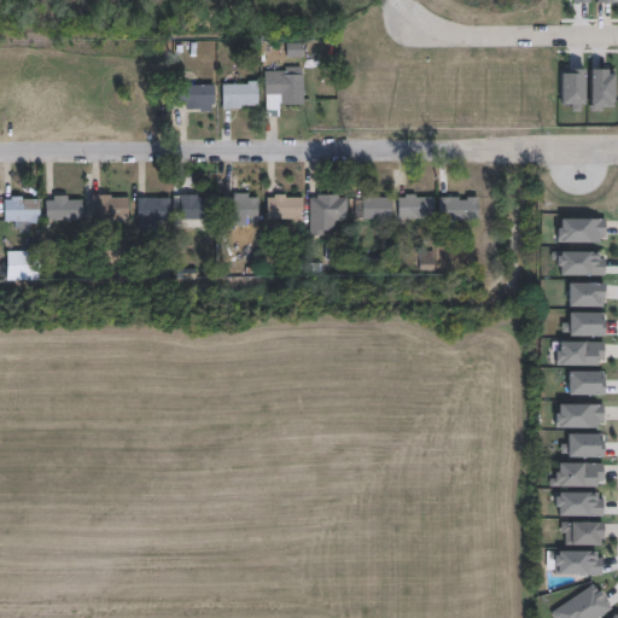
[(299,66),(299,74),(301,74),(301,104),(279,104),(279,94),(262,94),(262,70),(284,70),(284,66),(299,66)]
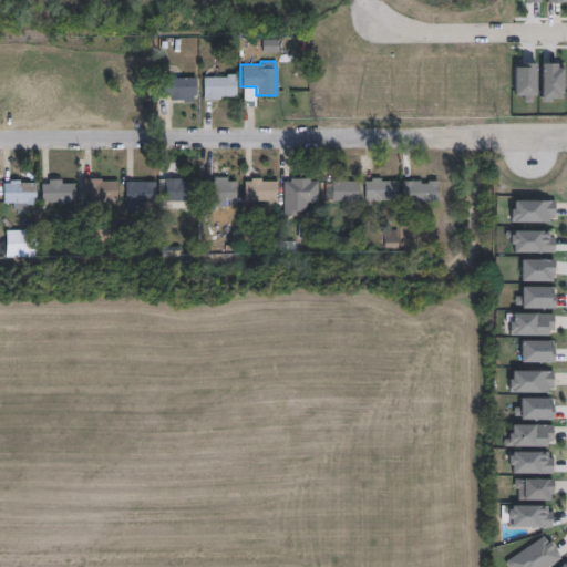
[(219,100),(202,100),(202,76),(225,76),(225,73),(235,73),(235,96),(219,96),(219,100)]
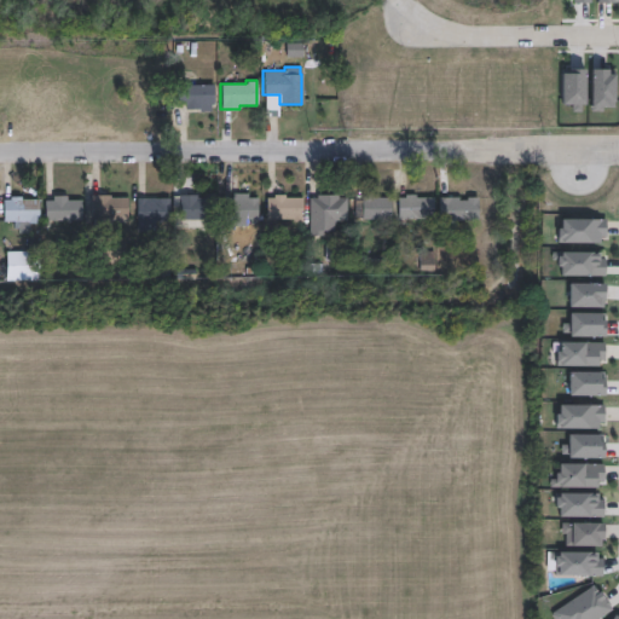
[(212,84),(213,111),(200,111),(200,109),(184,110),(184,104),(175,104),(175,85),(212,84)]
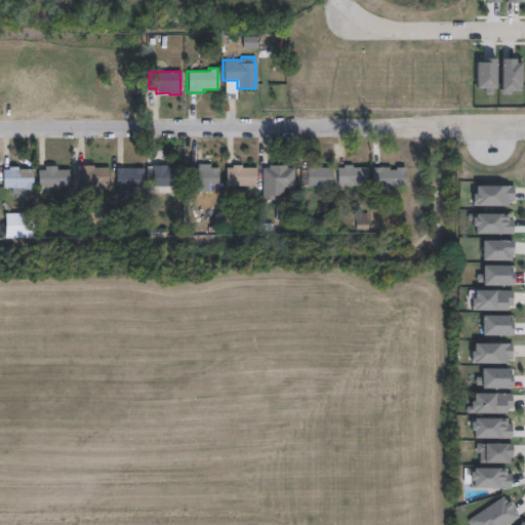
[(315,165),(315,167),(330,167),(329,186),(303,186),(303,170),(306,170),(306,164),(315,165)]
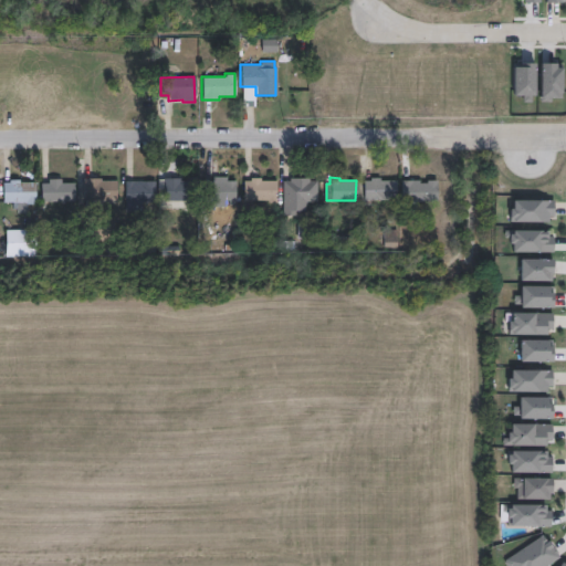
[(98,178),(98,180),(114,180),(114,201),(101,201),(101,212),(84,212),(84,200),(80,200),(80,178),(98,178)]
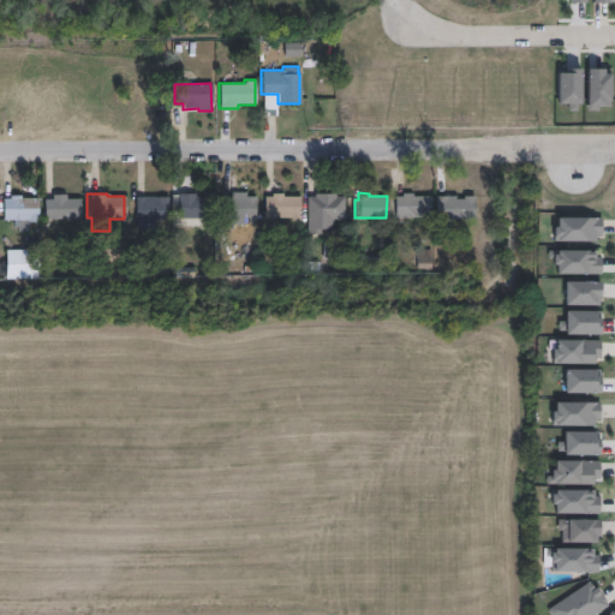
[(193,193),(193,196),(212,197),(212,220),(202,220),(202,218),(179,218),(179,220),(169,220),(169,196),(175,196),(175,193),(193,193)]
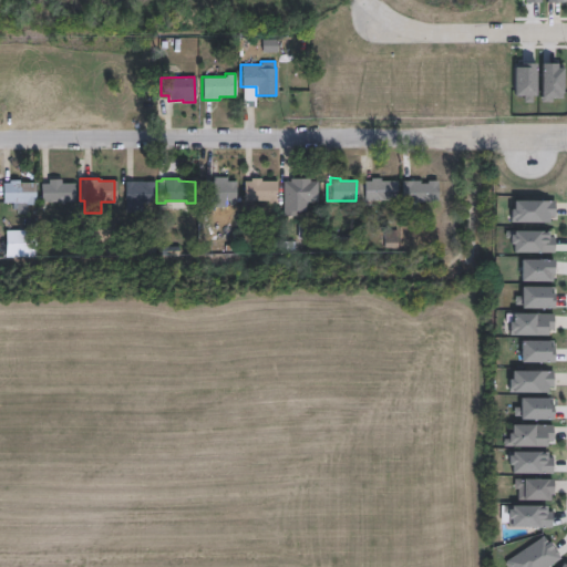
[(259,178),(259,181),(276,181),(276,204),(266,204),(266,202),(241,202),(241,181),(248,181),(248,178),(259,178)]
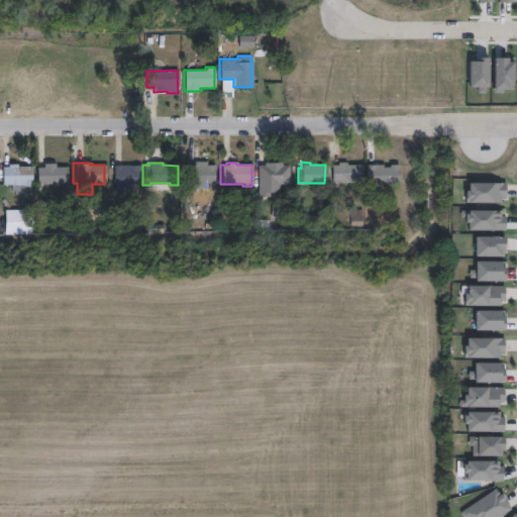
[(362,166),(362,184),(331,183),(331,166),(337,166),(337,163),(346,163),(346,165),(362,166)]
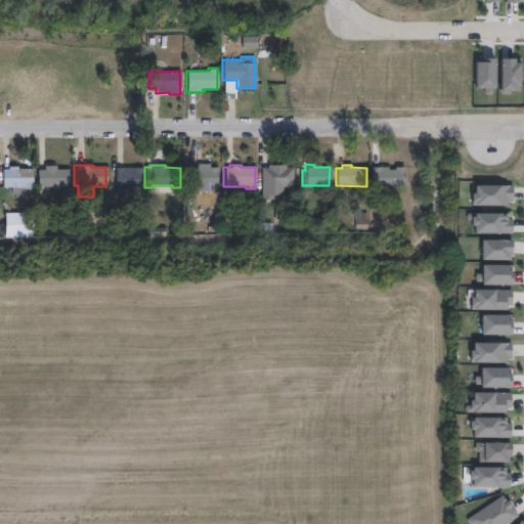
[(16,167),(16,168),(31,169),(31,189),(23,189),(23,187),(1,186),(1,169),(6,169),(6,166),(16,167)]
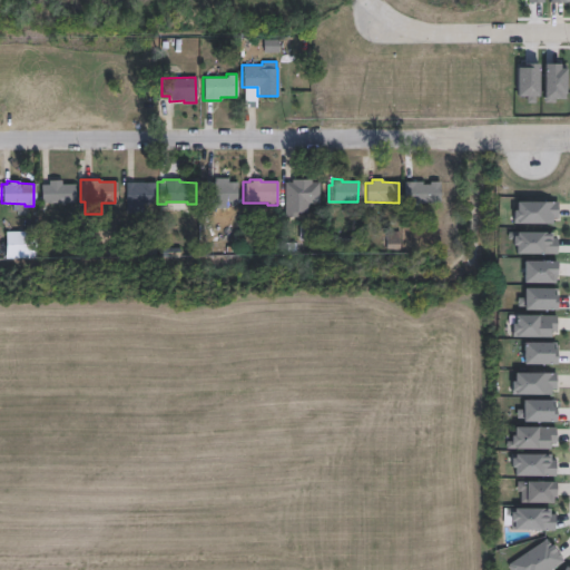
[(59,180),(59,184),(74,184),(74,203),(38,202),(39,184),(46,184),(46,180),(59,180)]
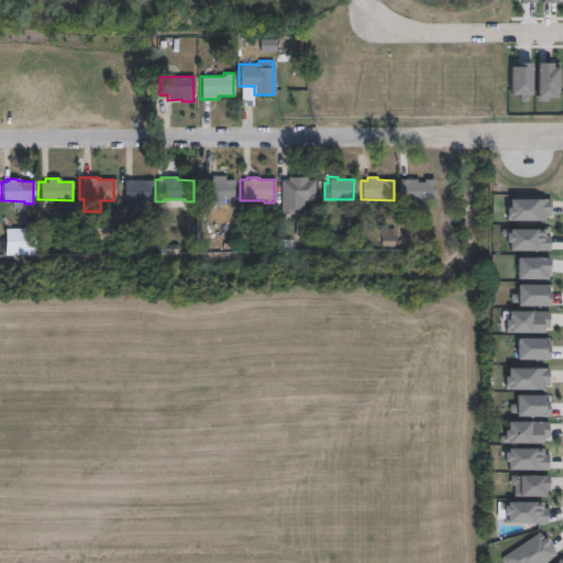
[(233,199),(201,199),(201,179),(233,179),(233,199)]
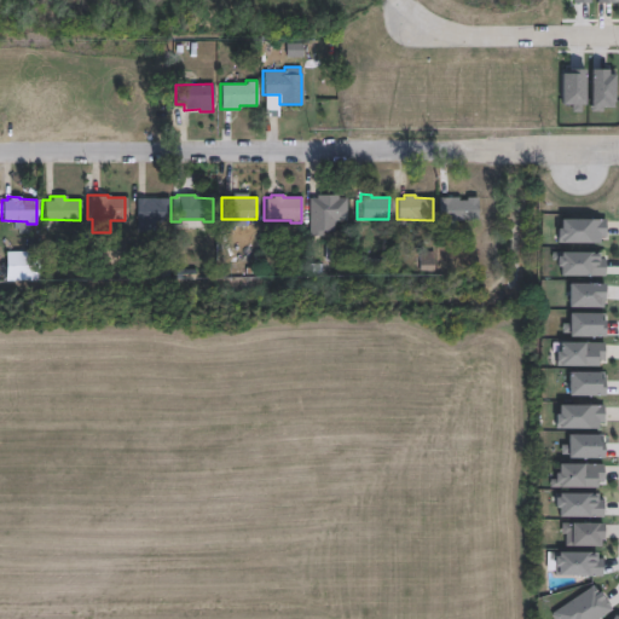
[(323,235),(307,235),(307,197),(345,197),(345,220),(333,220),(333,230),(323,230),(323,235)]
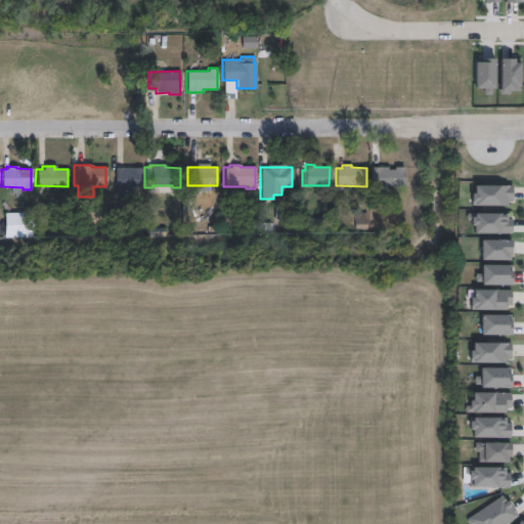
[(403,167),(403,186),(383,186),(383,191),(376,191),(376,186),(370,186),(370,167),(387,167),(387,170),(394,170),(394,167),(403,167)]
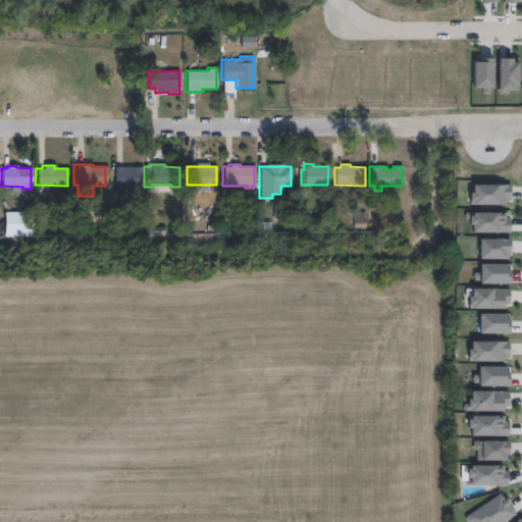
[(142,167),(142,187),(124,187),(124,194),(116,194),(116,187),(112,187),(112,167),(142,167)]
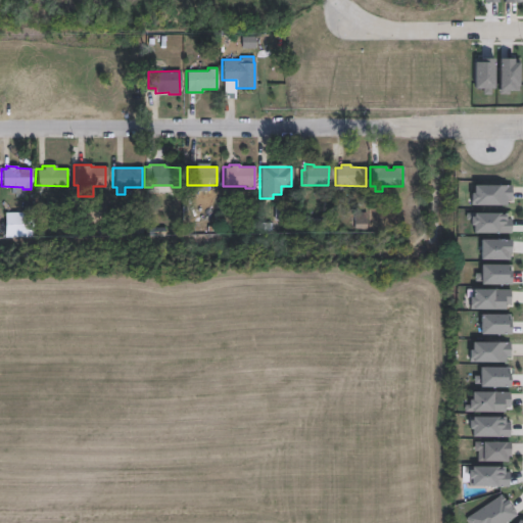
[(366,230),(353,231),(353,212),(366,211),(366,230)]
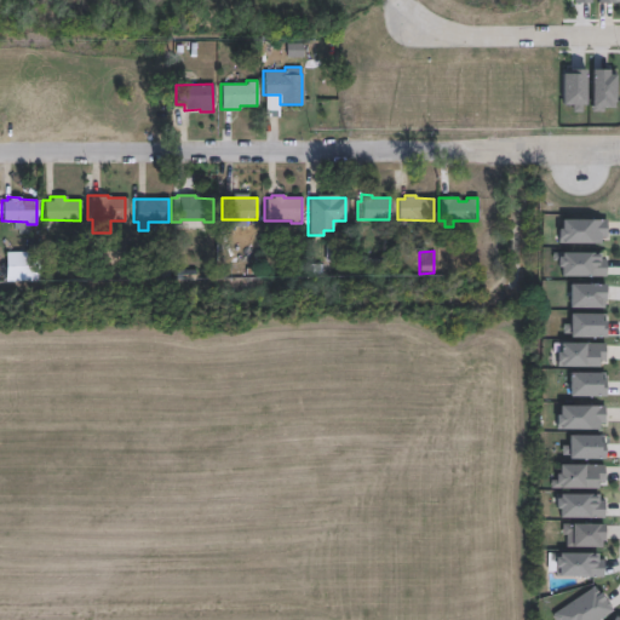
[(607,276),(607,253),(557,253),(557,276),(607,276)]
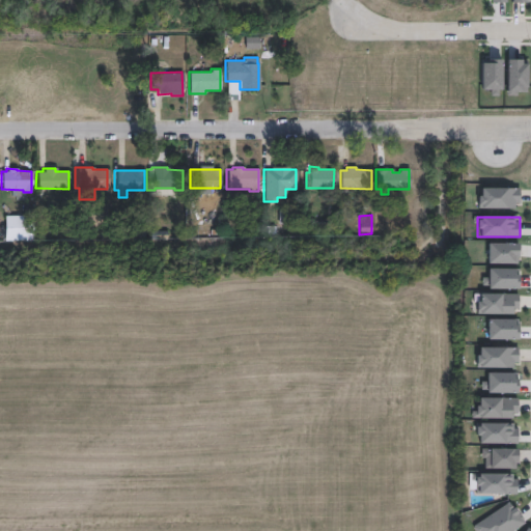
[(487,269),(487,288),(520,288),(520,269),(487,269)]
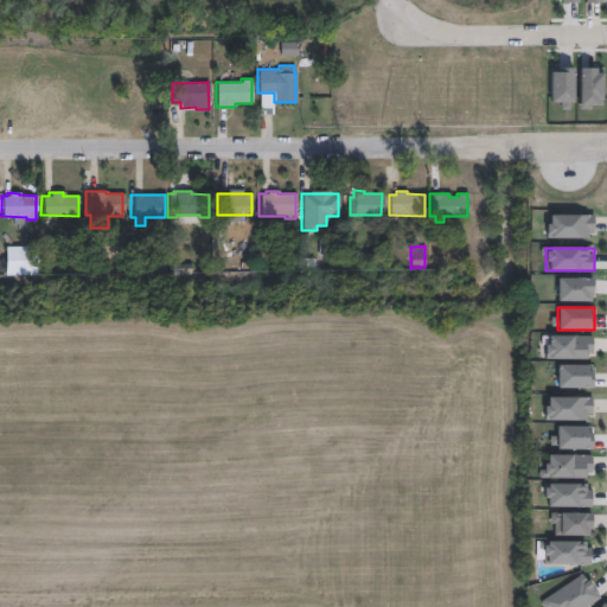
[(592,448),(592,426),(555,426),(555,448),(592,448)]
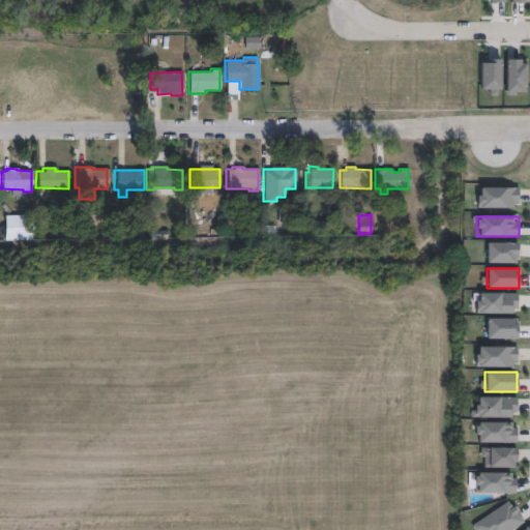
[(517,417),(517,396),(477,396),(477,406),(472,406),(472,417),(517,417)]
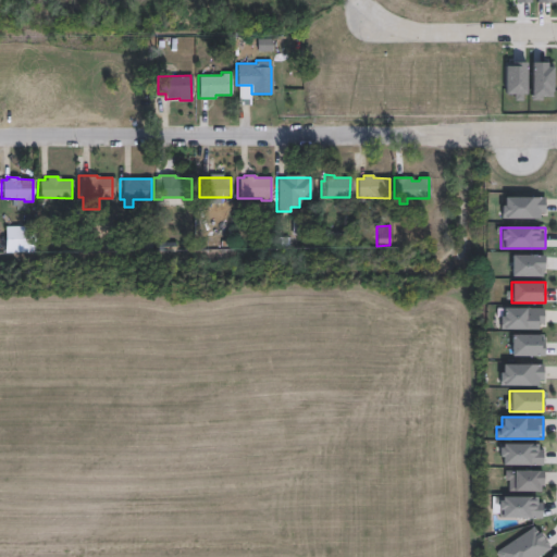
[(539,470),(539,492),(506,491),(506,480),(503,480),(503,469),(539,470)]
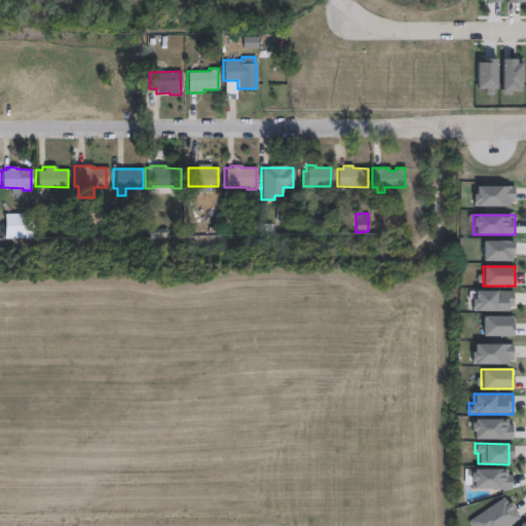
[(512,488),(512,470),(470,470),(470,488),(512,488)]
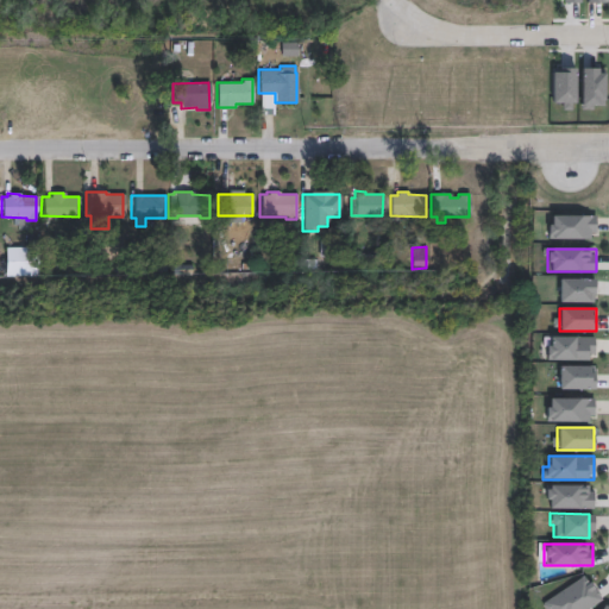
[(542,603),(546,608),(588,608),(603,600),(586,575),(542,603)]
